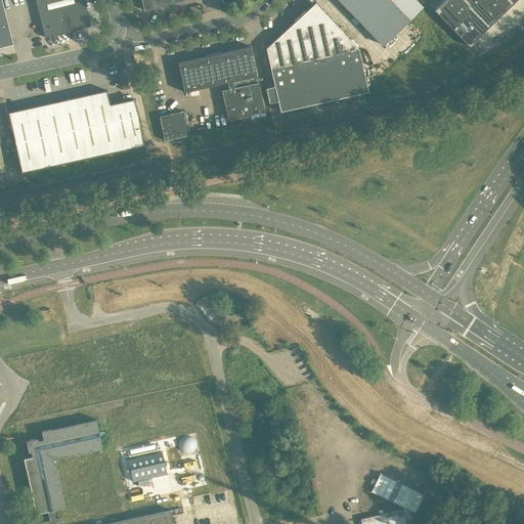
[(0,0),(0,47),(13,44),(1,0),(0,0)]
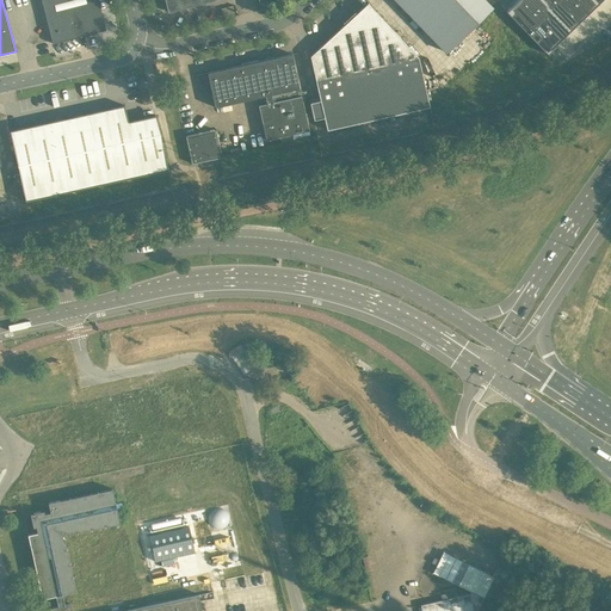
[(105,30),(100,10),(97,0),(41,0),(53,43),(105,30)]
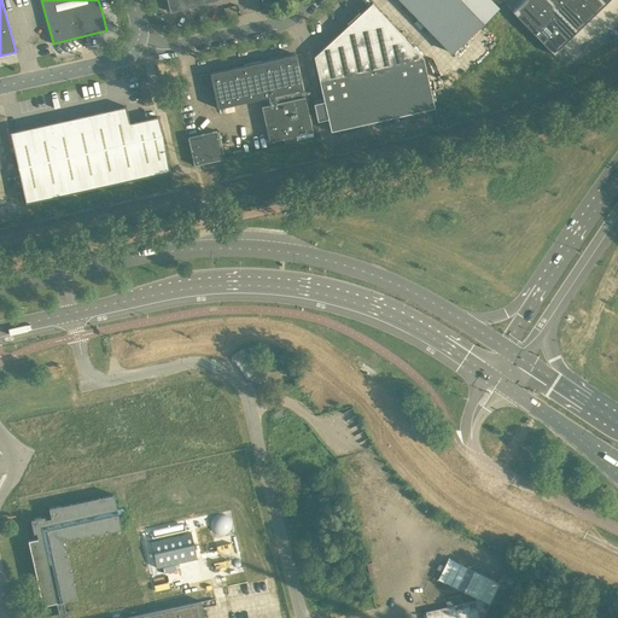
[(167,0),(170,12),(214,0),(167,0)]
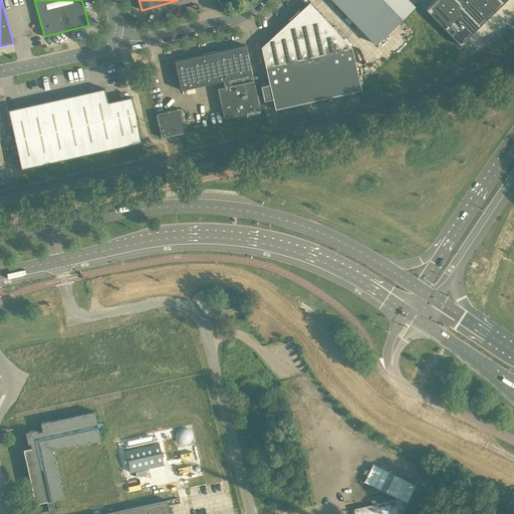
[(414,7),(407,0),(332,0),(375,44),(414,7)]
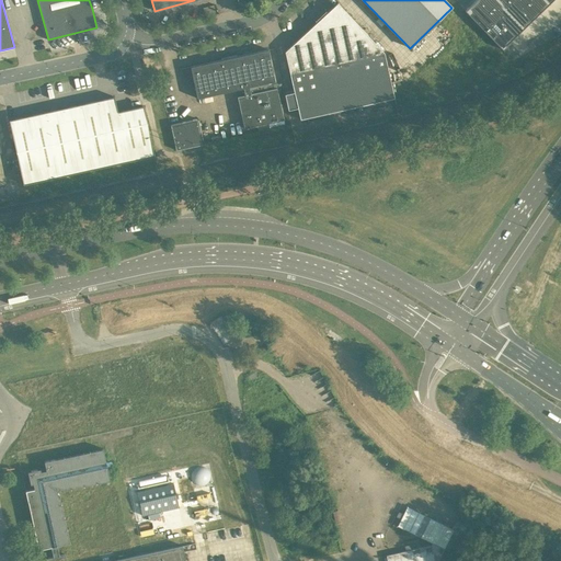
[(480,0),(474,0),(465,10),(483,30),(497,18),(480,0)]
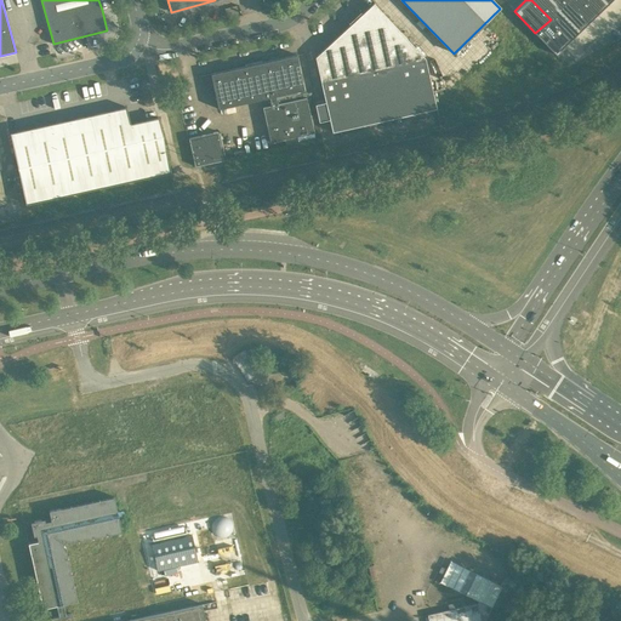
[(550,0),(531,0),(551,20),(559,10),(550,0)]
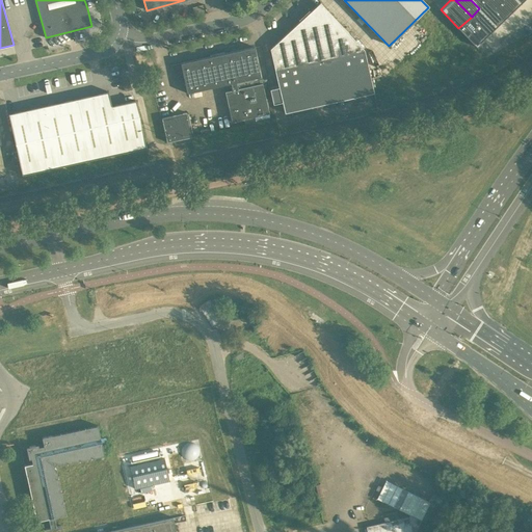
[(487,0),(479,8),(498,27),(506,19),(487,0)]
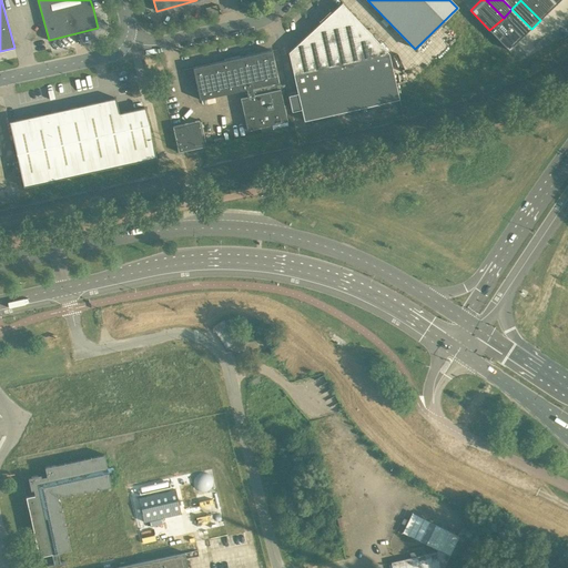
[(537,0),(520,0),(540,20),(549,12),(537,0)]
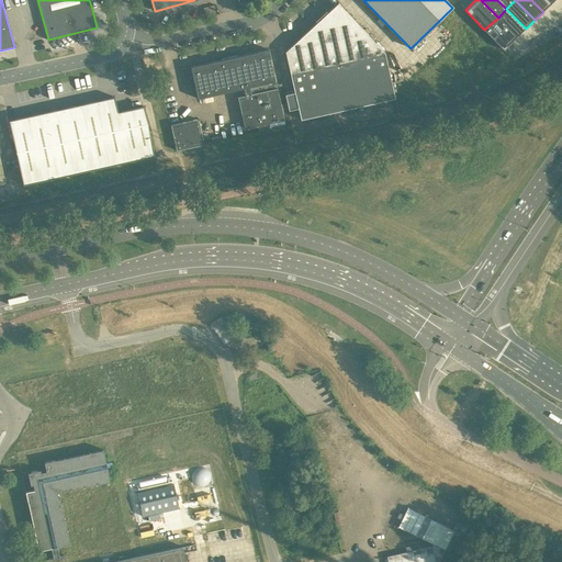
[(548,0),(531,0),(543,12),(551,3),(548,0)]
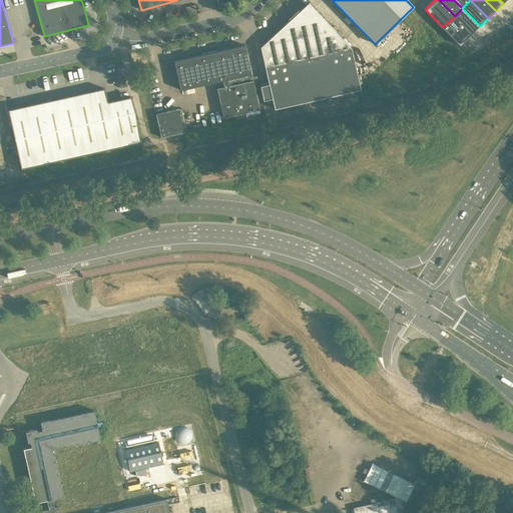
[(309,3),(261,47),(275,108),(360,89),(351,48),(309,2),(308,3),(309,3)]
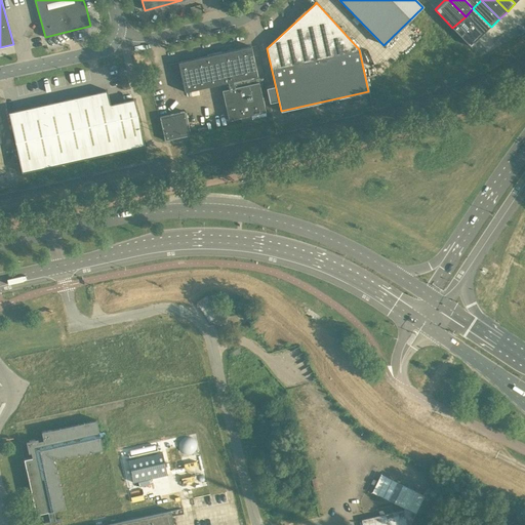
[(473,8),(466,16),(483,34),(491,27),(473,8)]
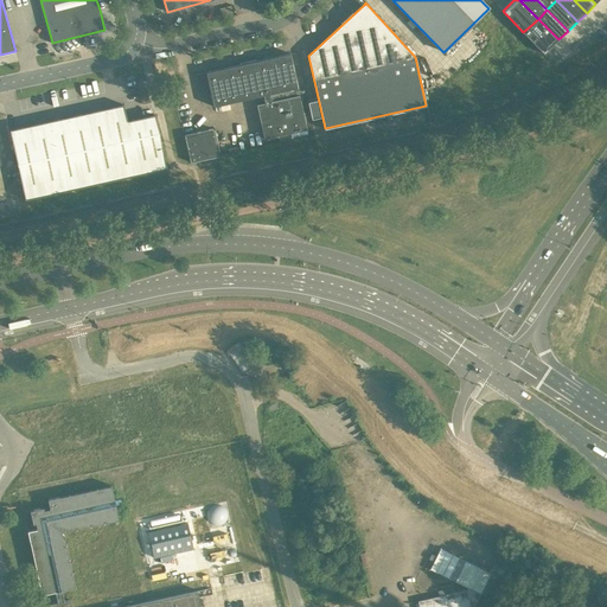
[(538,19),(523,32),(544,53),(558,39),(538,19)]
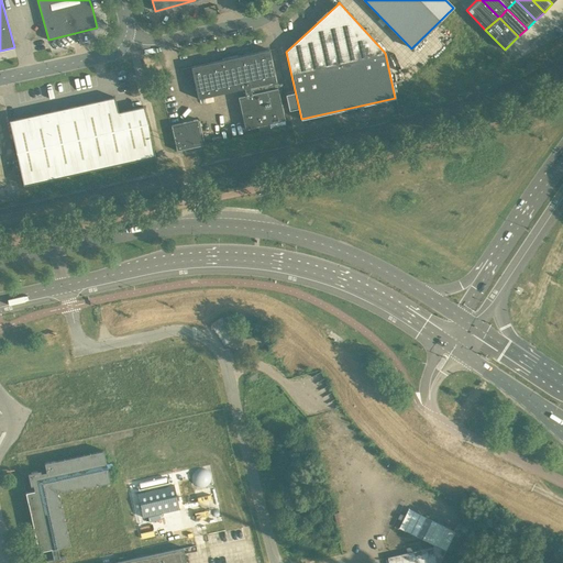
[(268,50),(191,67),(198,98),(244,88),(245,96),(238,97),(245,129),(284,120),(277,88),(251,95),(250,87),(275,81),(268,50)]
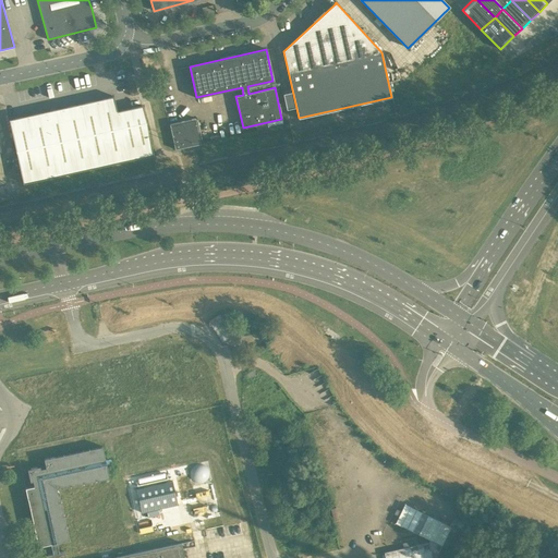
[(137,94),(133,77),(126,80),(131,96),(137,94)]
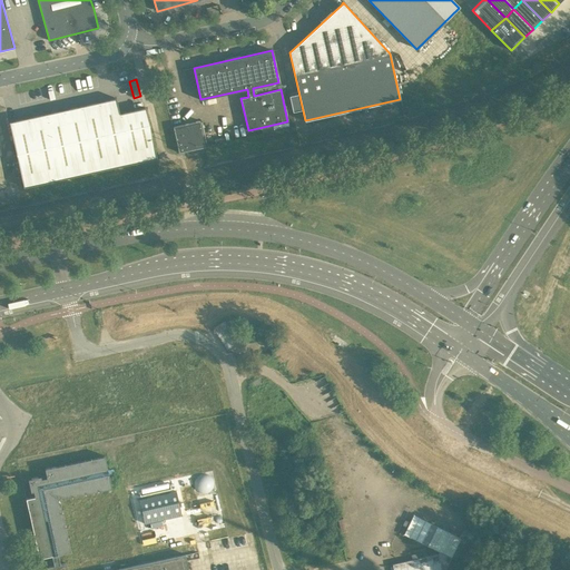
[(130,164),(119,114),(116,98),(98,102),(112,168),(130,164)]
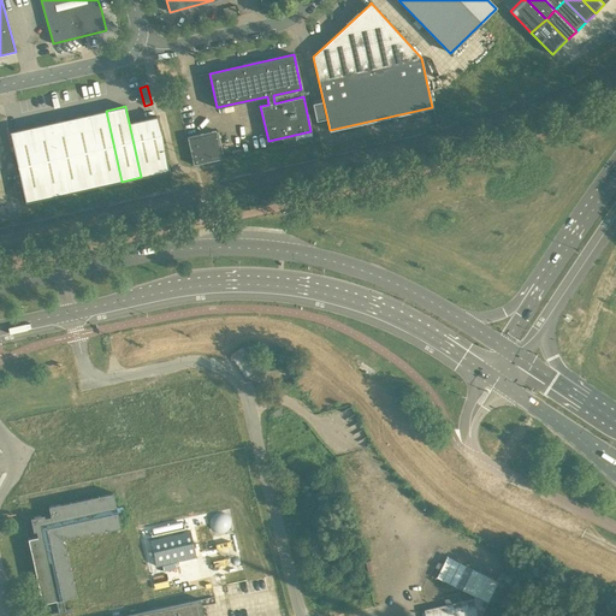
[(106,111),(87,114),(102,185),(122,182),(106,111)]
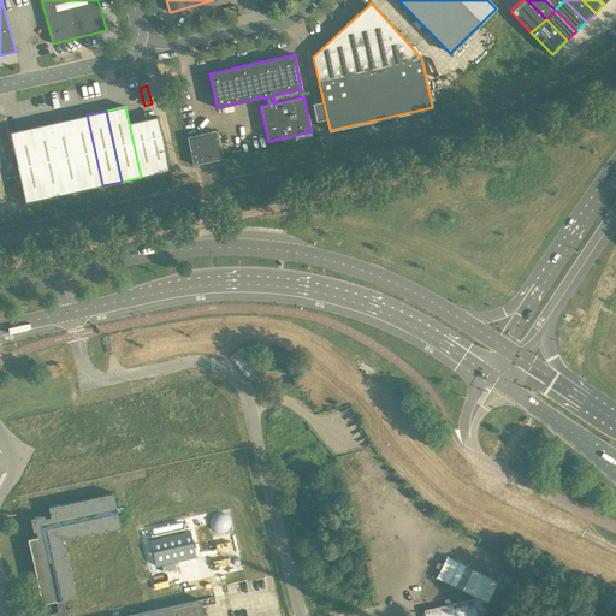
[(83,190),(102,185),(87,114),(67,119),(83,190)]
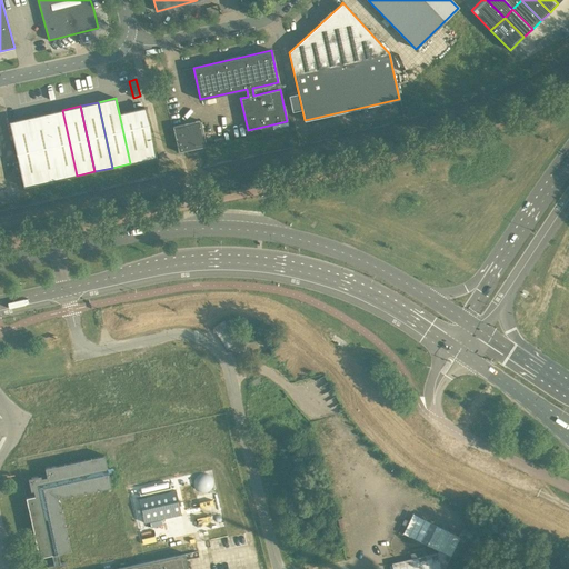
[(119,113),(130,163),(157,158),(146,108),(119,113)]
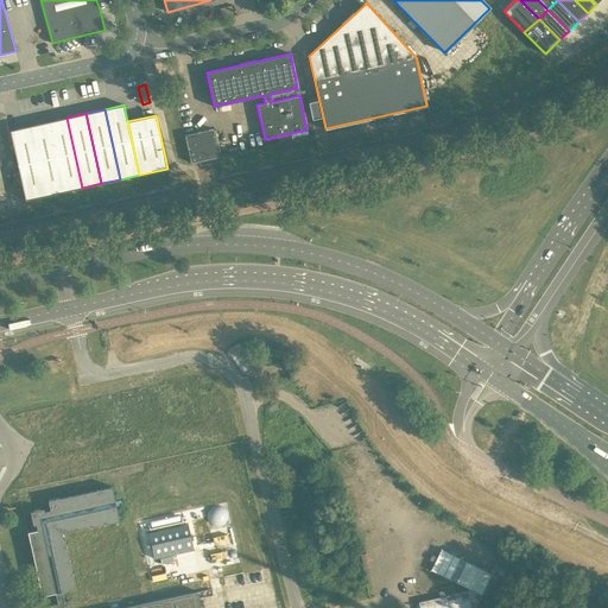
[(82,188),(67,118),(48,121),(63,191),(82,188)]
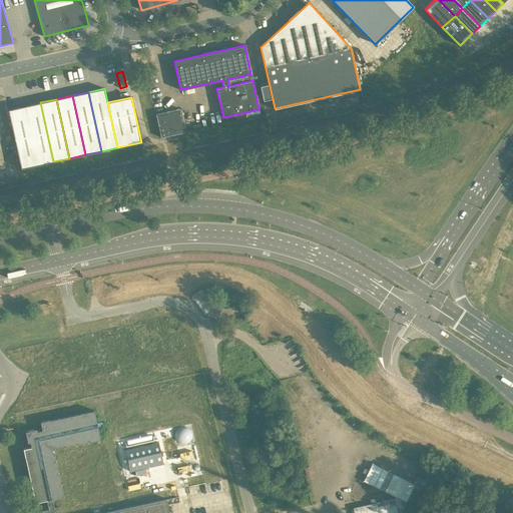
[(24,106),(37,165),(53,161),(40,102),(24,106)]
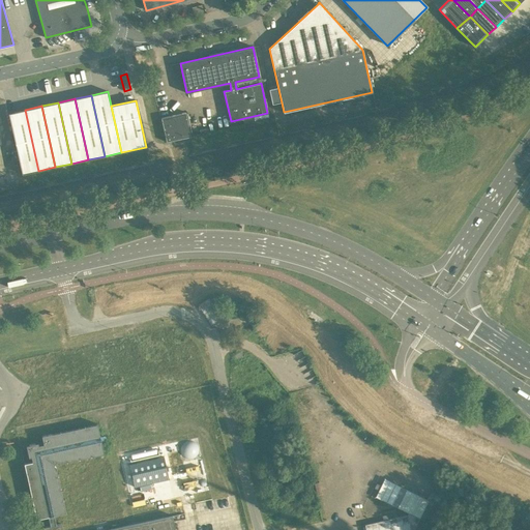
[(38,171),(25,110),(8,114),(22,175),(38,171)]
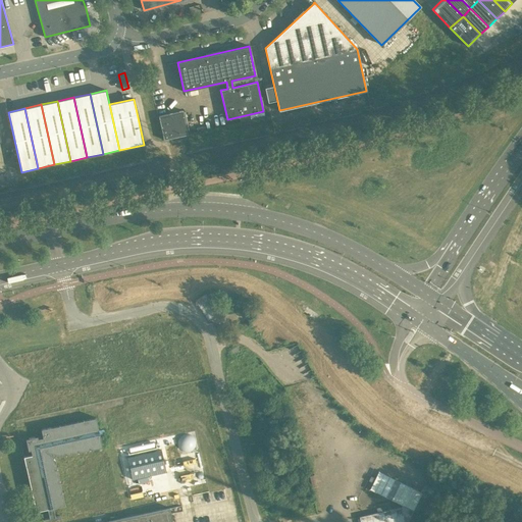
[(158,115),(158,116),(163,140),(188,135),(183,110),(158,115)]
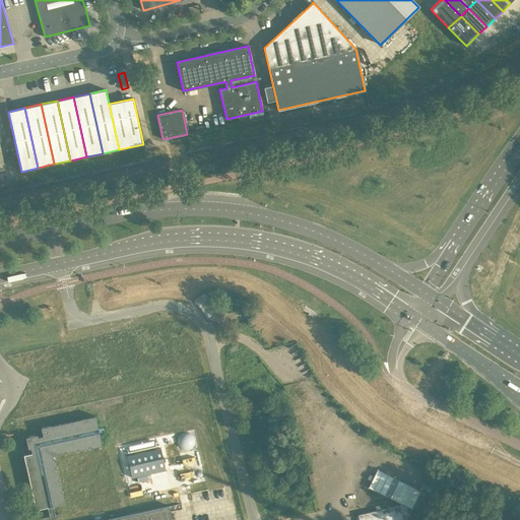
[(237,345),(229,350),(230,351),(234,353),(238,351),(238,346),(237,345)]
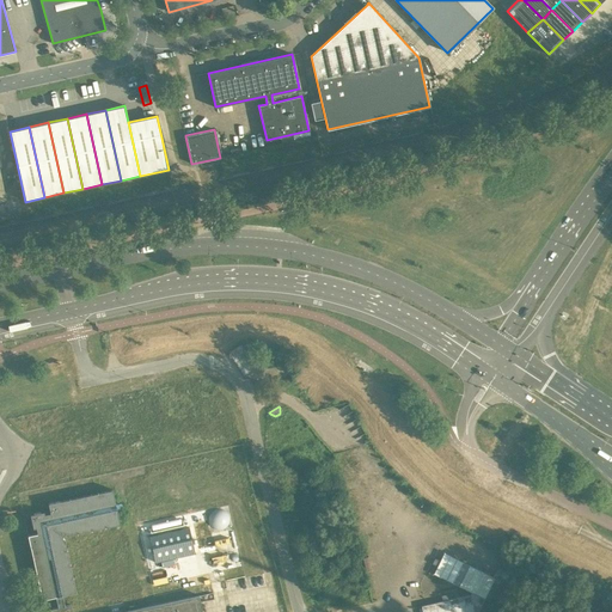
[(42,611),(72,611),(71,605),(65,606),(61,595),(75,592),(63,536),(120,524),(111,489),(48,503),(50,512),(44,514),(43,512),(30,514),(32,527),(36,527),(37,533),(28,536),(42,599),(55,597),(57,607),(42,611)]
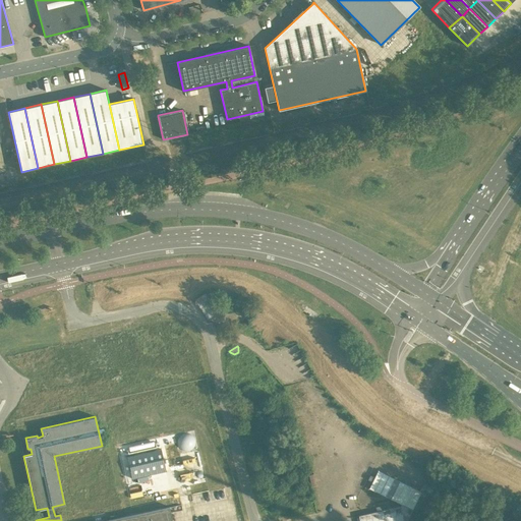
[(161,449),(126,457),(131,478),(166,471),(161,449)]
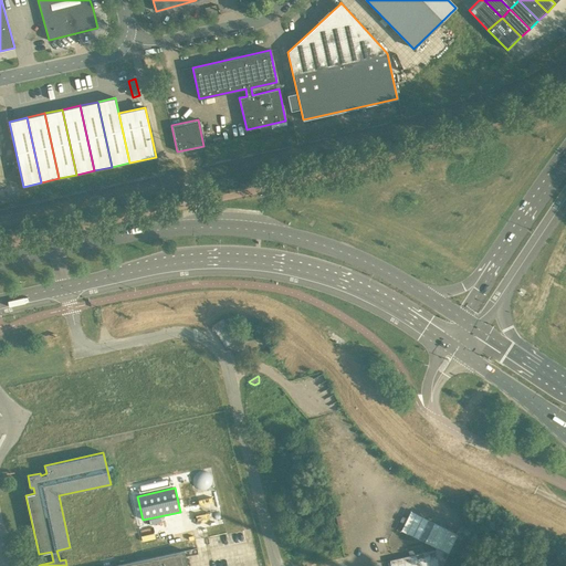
[(389,561),(390,565),(441,565),(458,534),(410,511),(400,531),(436,548),(435,549),(389,561)]
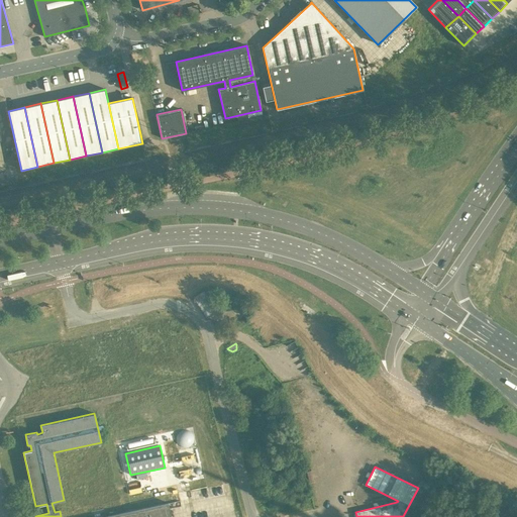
[(102,516),(171,516),(168,503),(102,516)]
